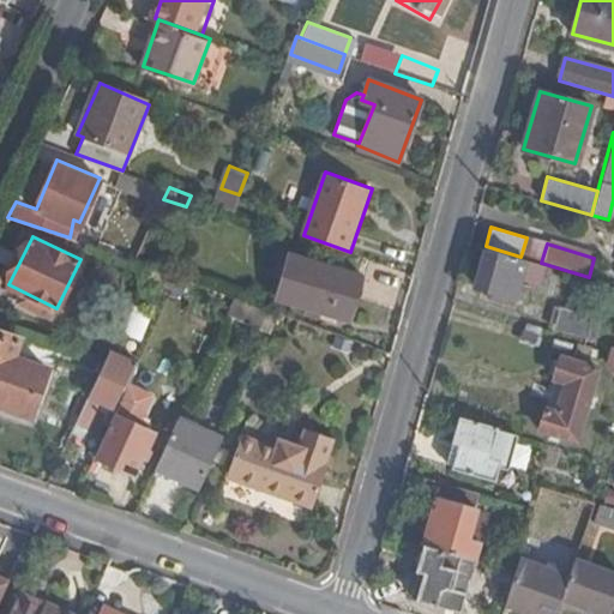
[(521,257),(486,246),(474,286),(515,299),(523,276),(537,280),(541,263),(521,257)]
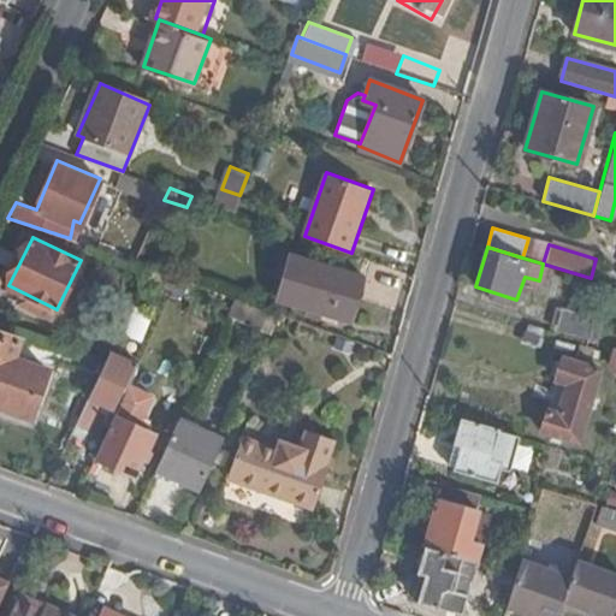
[(350,320),(362,276),(321,262),(309,307),(350,320)]
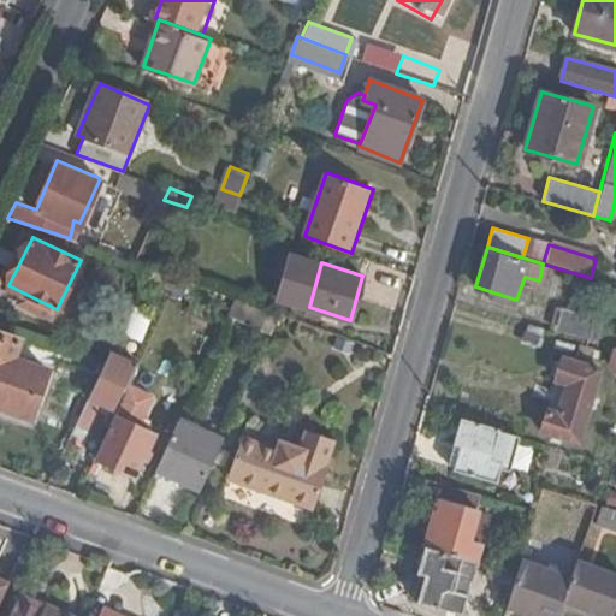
[(562,307),(555,330),(590,338),(596,317),(562,307)]
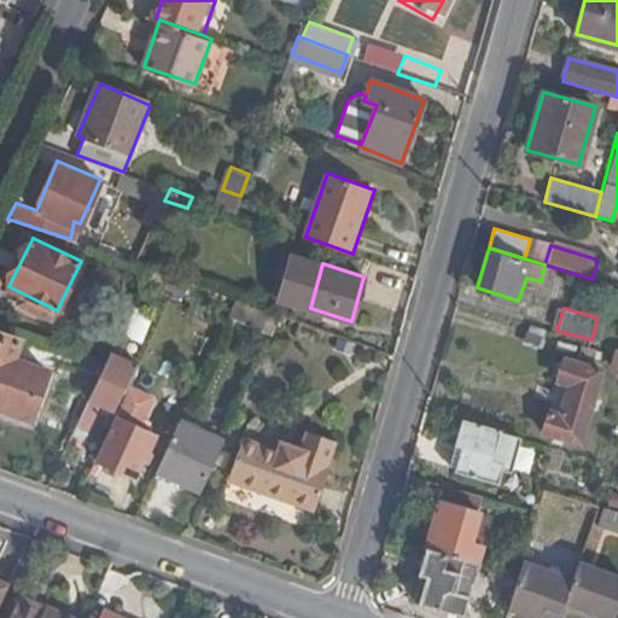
[(143,340),(149,316),(132,313),(126,337),(143,340)]
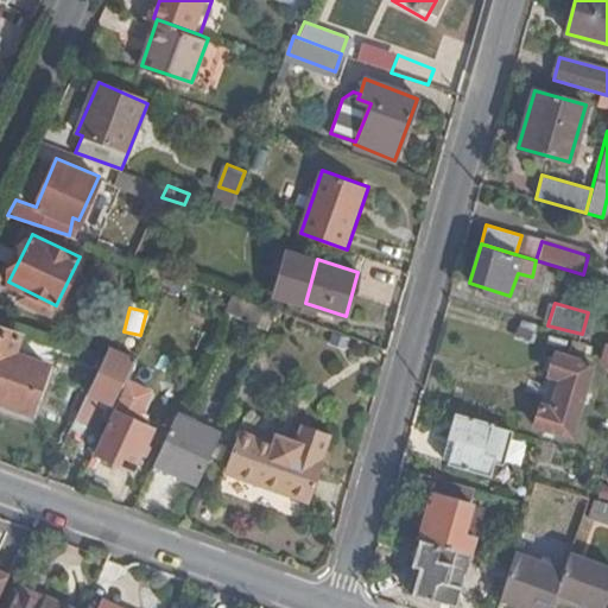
[(13,354),(18,334),(0,327),(0,397),(2,398),(0,401),(30,415),(49,366),(13,354)]
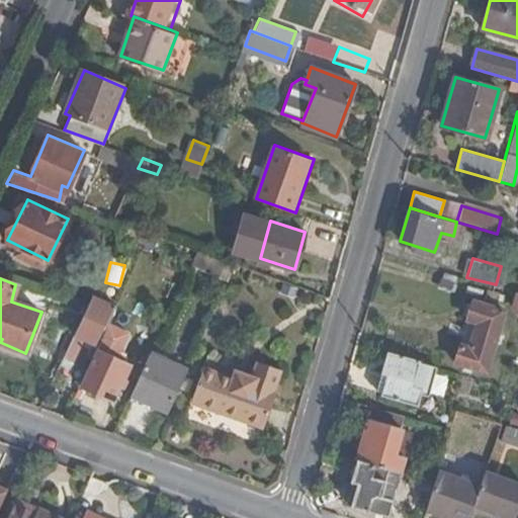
[(88,309),(65,357),(76,362),(86,339),(94,343),(102,324),(107,326),(116,306),(95,295),(88,309)]
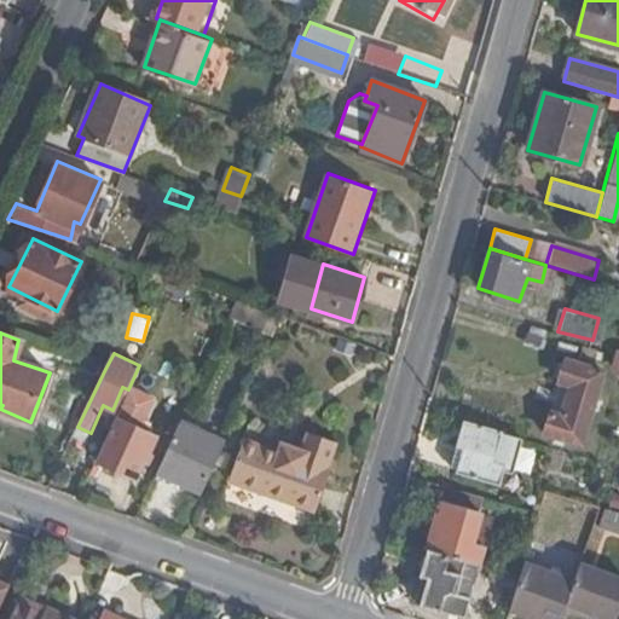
[(580,444),(603,370),(566,359),(557,382),(568,387),(559,417),(549,414),(543,433),(580,444)]
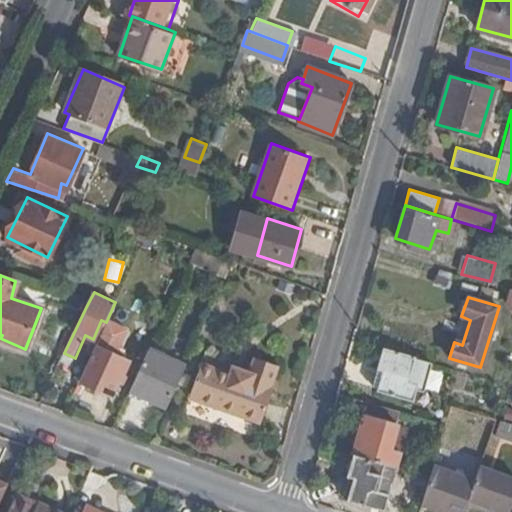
[(96,344),(79,379),(110,393),(119,372),(122,372),(129,359),(96,344)]
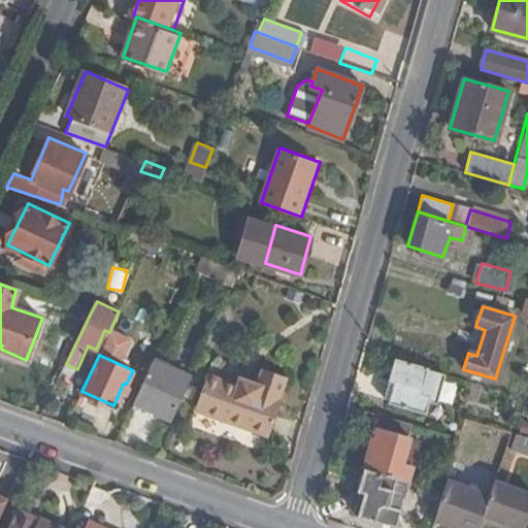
[(420,392),(428,367),(395,357),(388,380),(394,382),(388,402),(426,414),(430,396),(420,392)]
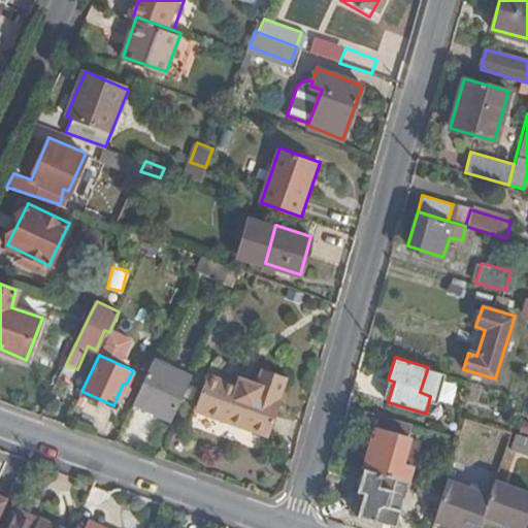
[(160,408),(174,415),(192,377),(154,360),(133,401),(157,413),(160,408)]
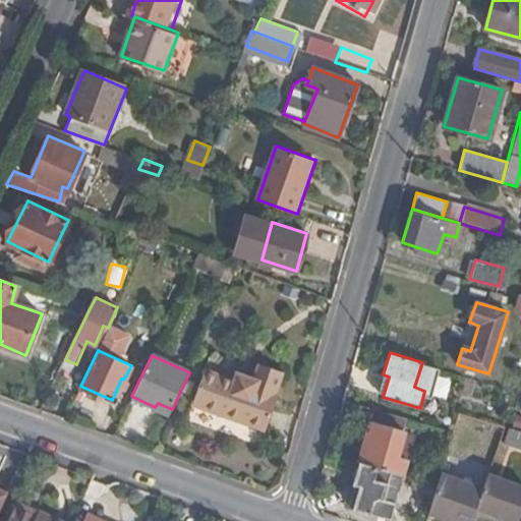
[(274,399),(281,379),(257,370),(251,385),(234,379),(231,384),(208,375),(193,412),(266,438),(280,402),(274,399)]
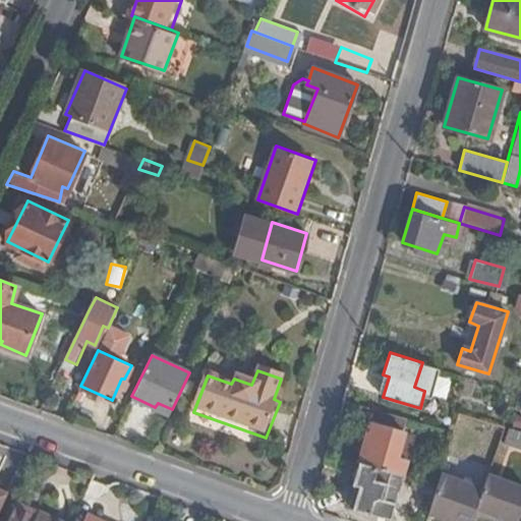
[(435,375),(432,393),(448,395),(450,378),(435,375)]
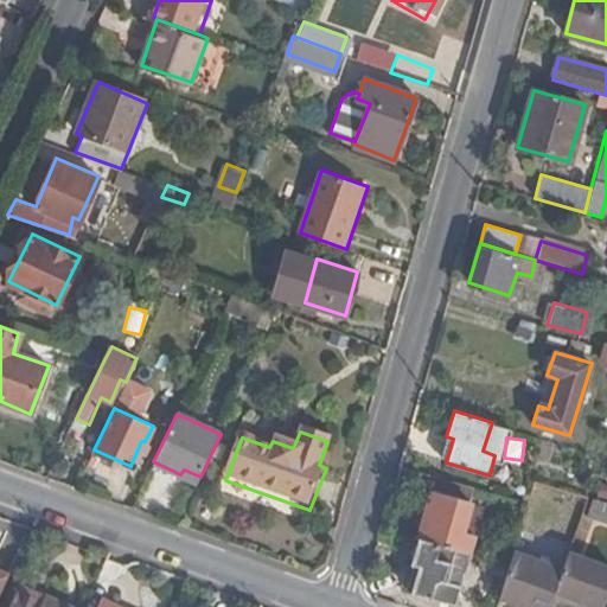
[(400,465),(394,485),(429,496),(425,515),(432,517),(425,541),(457,550),(470,554),(474,532),(462,530),(473,486),(400,465)]
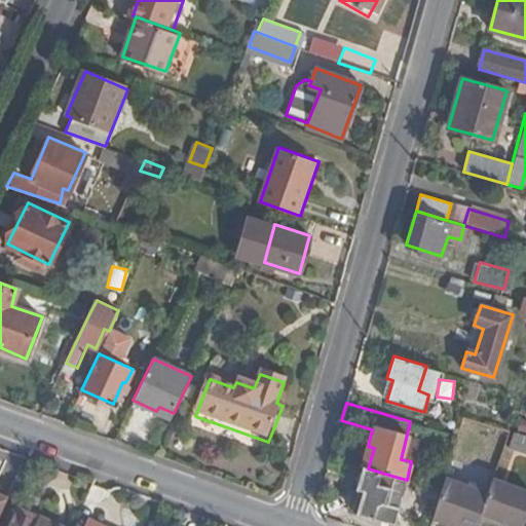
[(506,447),(525,453),(525,434),(513,429),(506,447)]
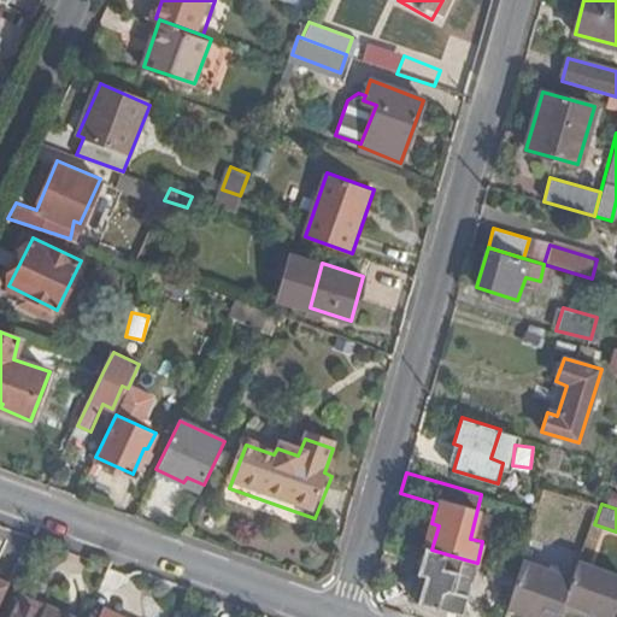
[(432,550),(424,547),(417,574),(427,576),(419,601),(463,613),(469,594),(454,591),(464,559),(432,550)]
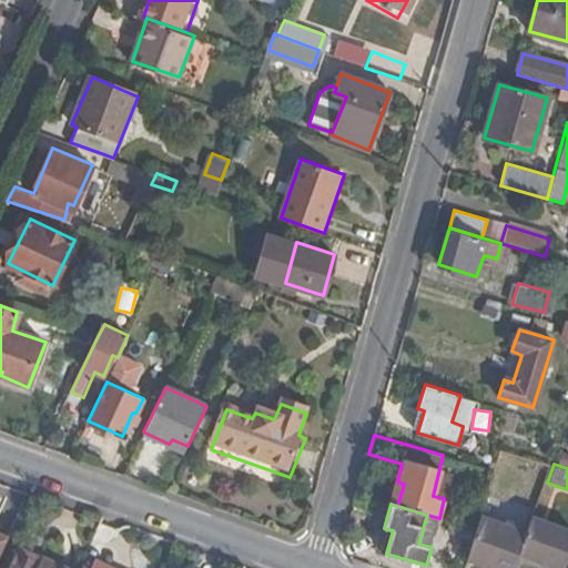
[(514,567),(517,557),(520,551),(528,527),(480,509),(474,529),(465,559),(489,567),(514,567)]
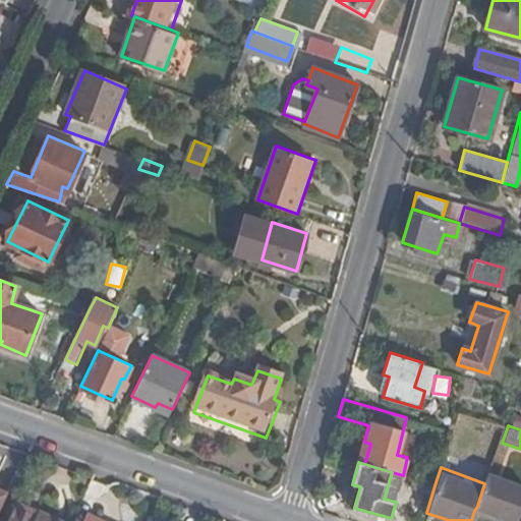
[(500,520),(517,520),(520,513),(520,486),(487,475),(484,483),(477,506),(503,517),(501,520),(500,520)]
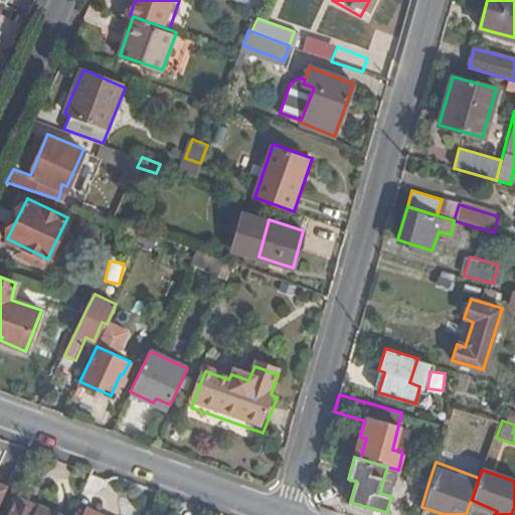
[(36,511),(39,505),(17,496),(14,502),(36,511)]
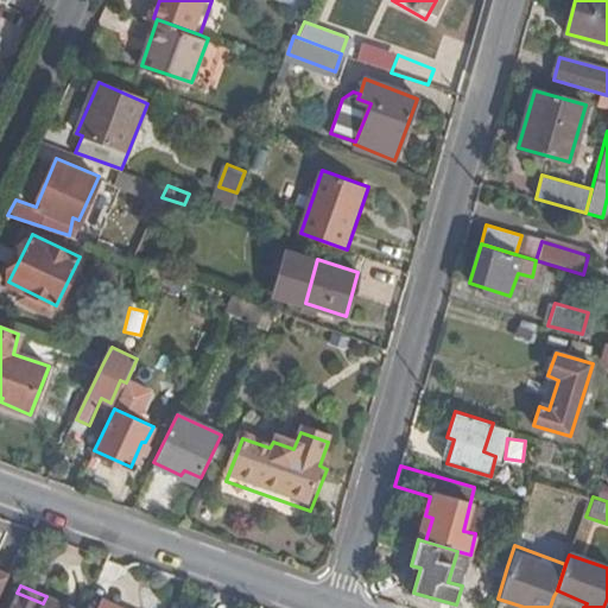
[(553,596),(584,607),(587,603),(557,590),(553,596)]
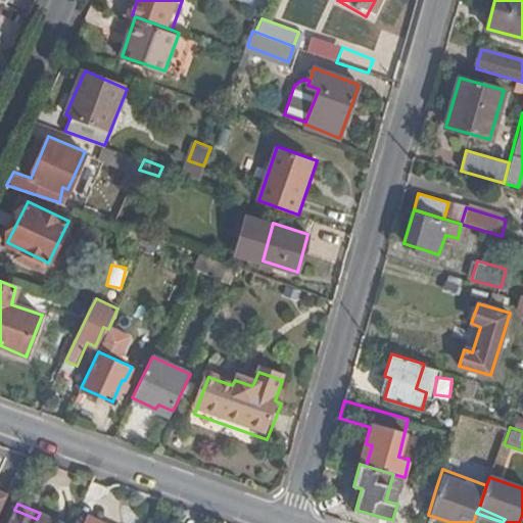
[(60,522),(40,513),(37,519),(14,510),(8,522),(60,522)]
